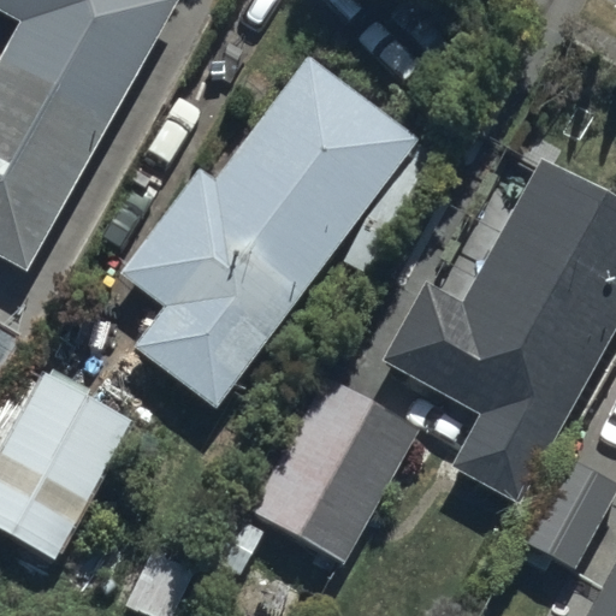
[(0,260),(28,276),(179,0),(0,0),(0,7),(18,18),(0,51),(0,260)]
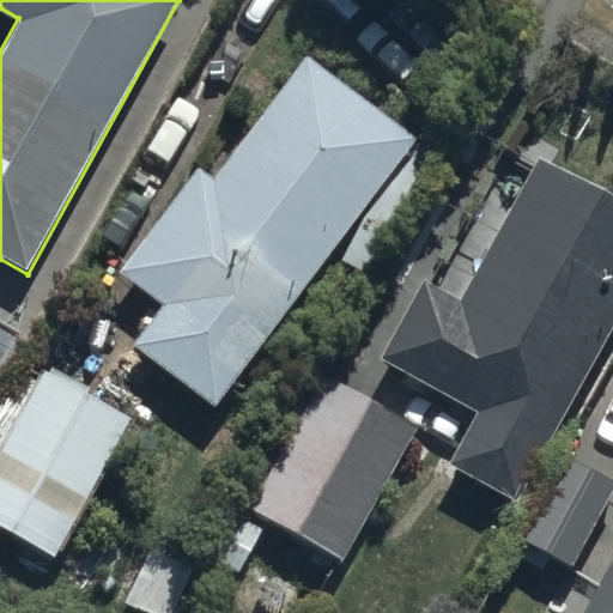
[(134,349),(214,410),(419,140),(302,52),(129,279),(165,308),(134,349)]
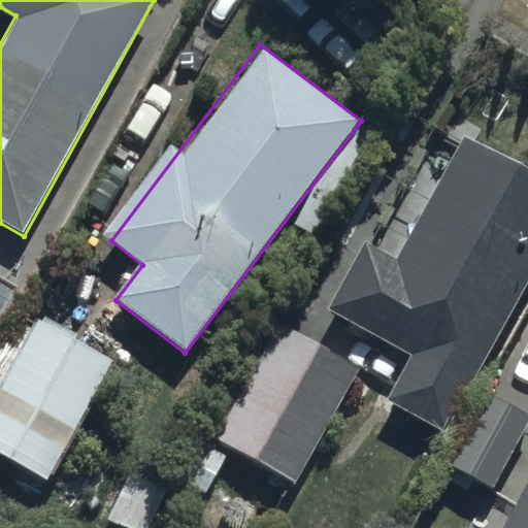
[(385,402),(439,434),(527,281),(527,167),(466,132),(394,256),(362,241),(330,311),(415,350),(385,402)]
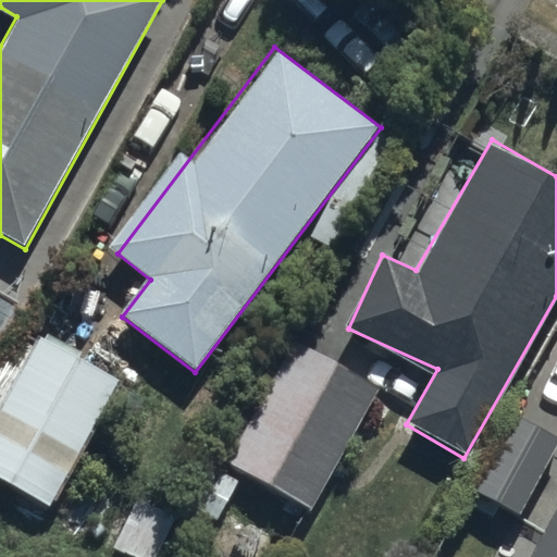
[(0,403),(0,484),(45,509),(120,374),(40,331),(0,403)]
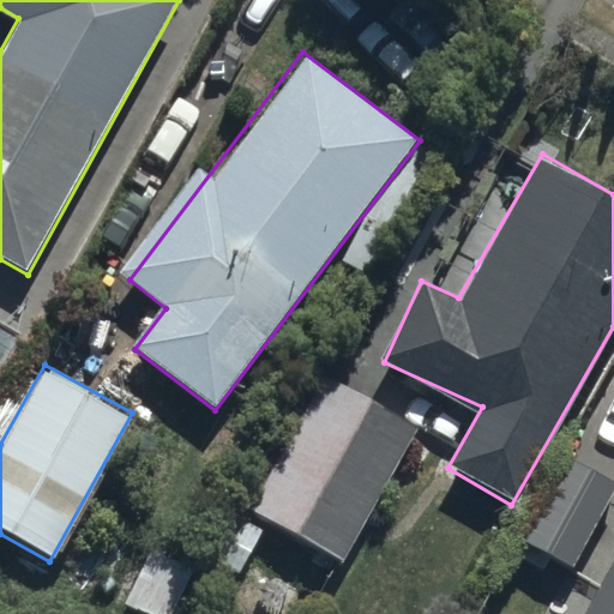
[(250,509),(339,567),(421,428),(327,374),(250,509)]
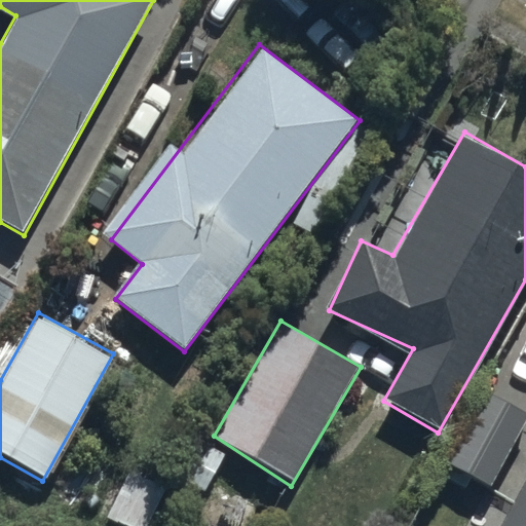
[(443,468),(490,495),(525,430),(525,409),(487,388),(443,468)]
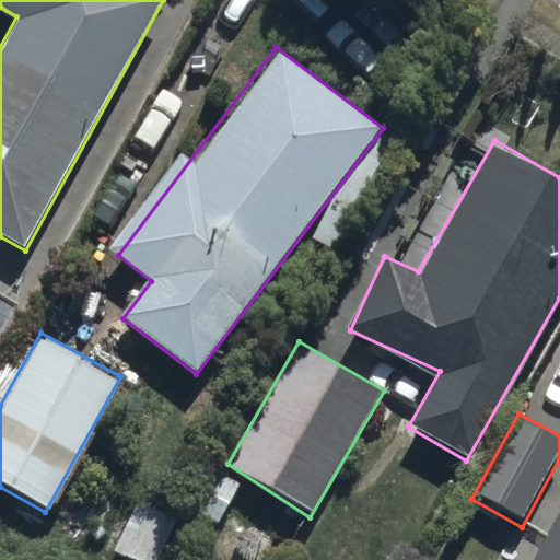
[(559,559),(559,511),(533,559),(559,559)]
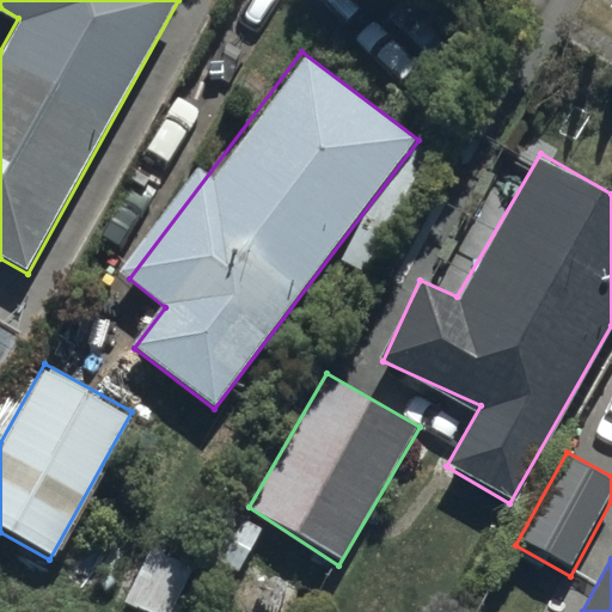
All buildings are outlined.
